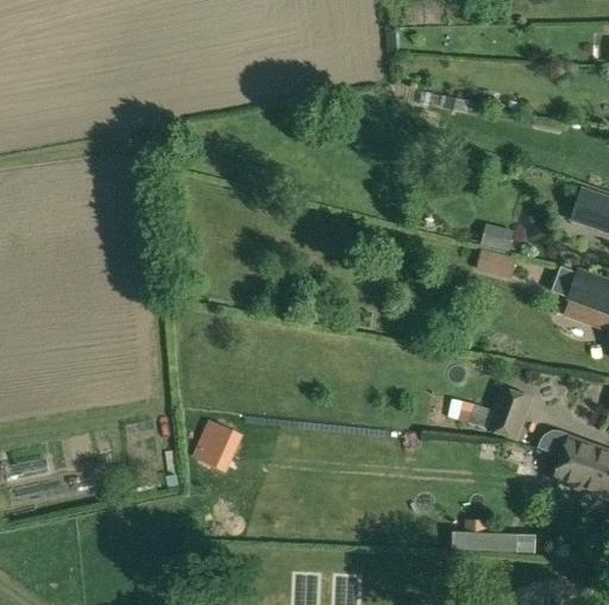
[(481,89),(478,99),(489,101),(491,92),(481,89)]
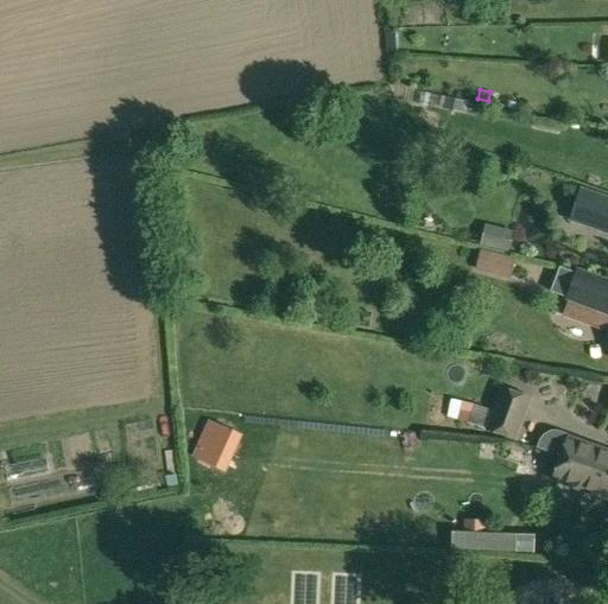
[(569,218),(607,231),(607,198),(578,189),(569,218)]
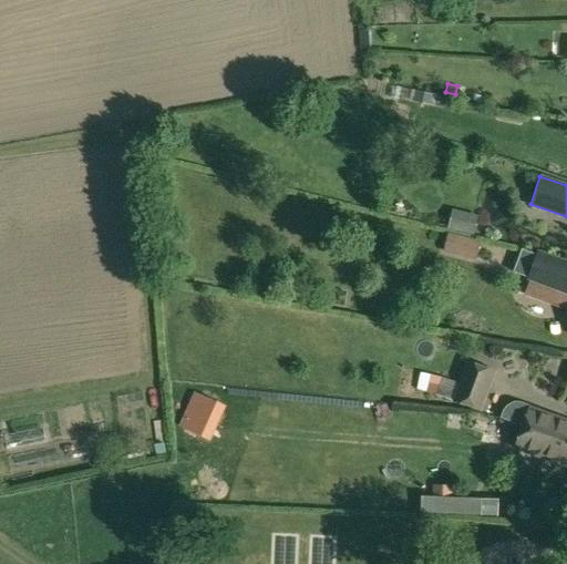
[(481,238),(447,231),(443,249),(476,258),(481,238)]
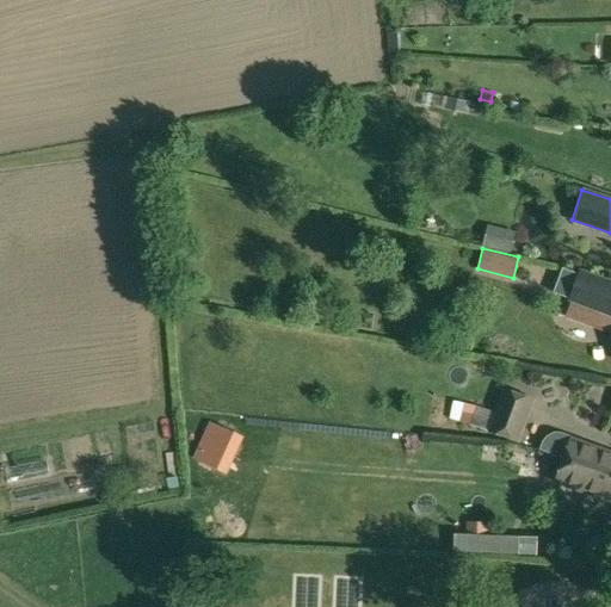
[(551,293),(610,314),(610,284),(579,272),(579,274),(578,274),(561,268),(551,293)]
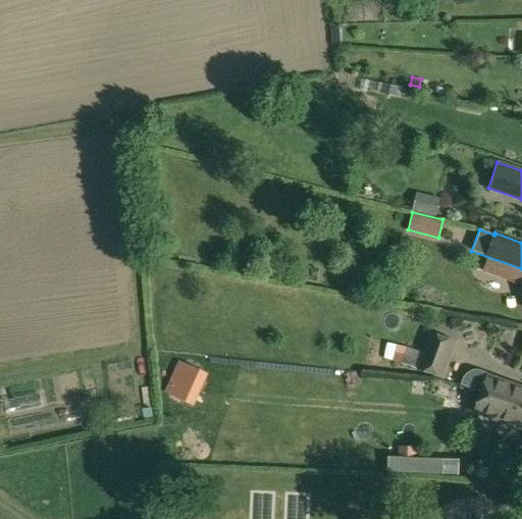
[(444,376),(457,340),(430,330),(423,352),(418,366),(417,367),(444,376)]
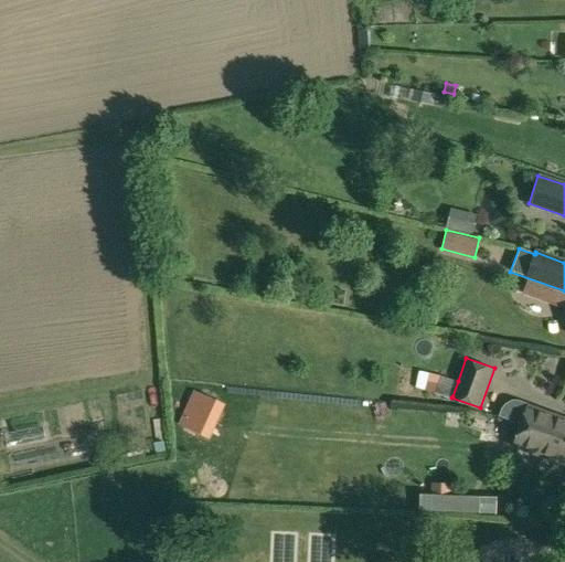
[(452,396),(458,381),(443,375),(436,391),(452,396)]
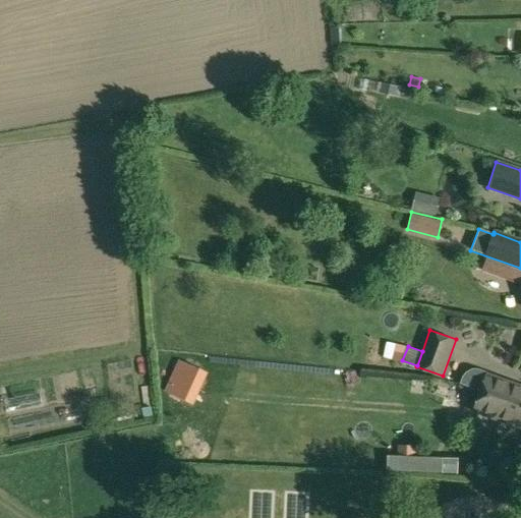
[(207,371),(179,358),(165,389),(192,402),(207,371)]
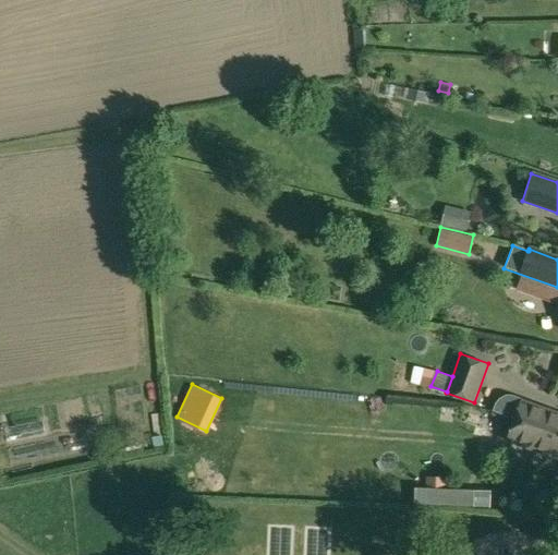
[(495,401),(493,409),(516,417),(514,420),(557,435),(557,411),(522,399),(523,397),(513,394),(507,393),(499,397),(495,401)]
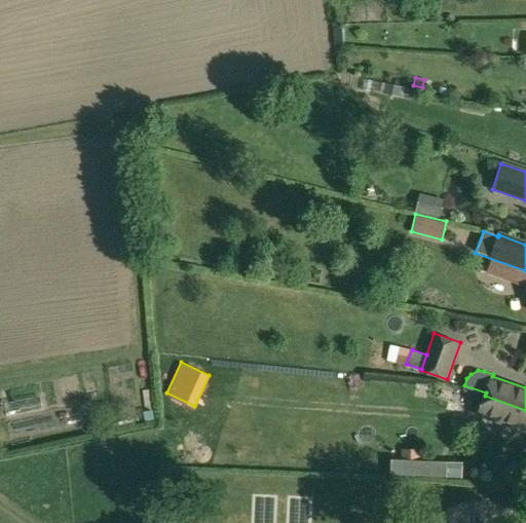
[(478,416),(525,432),(525,410),(485,396),(478,416)]
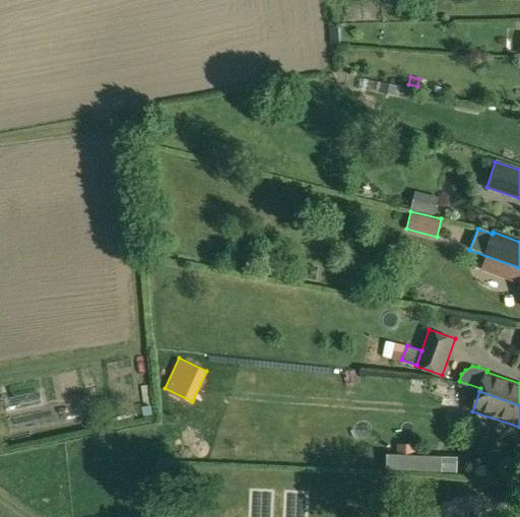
[(441,453),(412,452),(413,444),(397,443),(396,451),(385,450),(385,466),(440,468),(441,453)]
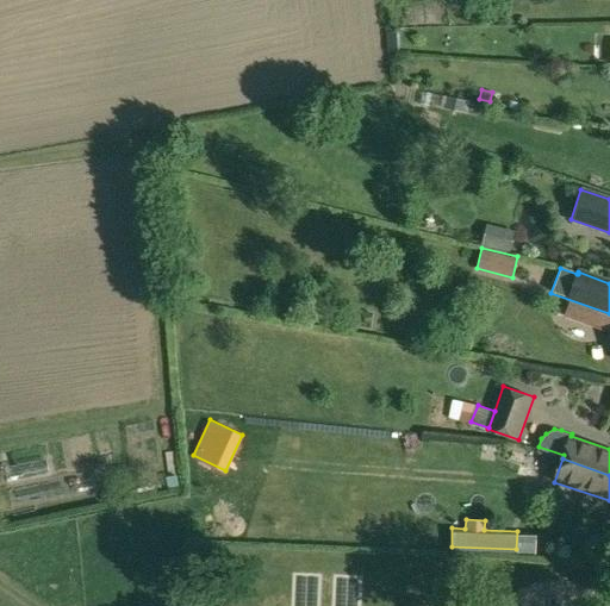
[(570,556),(571,544),(558,543),(556,555),(570,556)]
